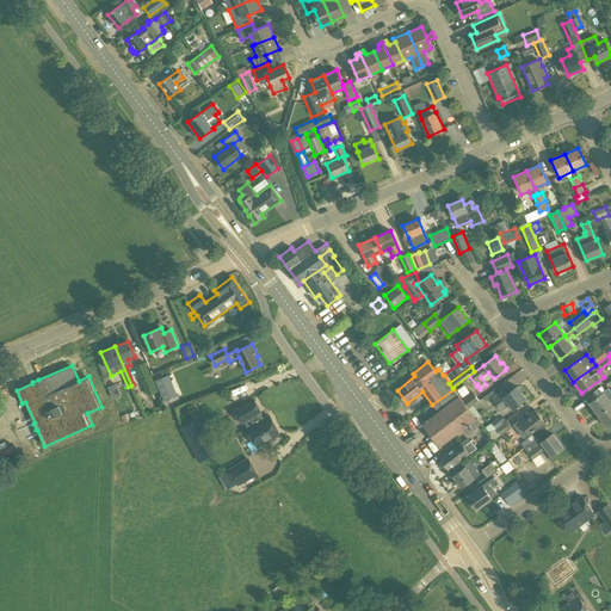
[(158,388),(172,382),(168,375),(155,381),(158,388)]
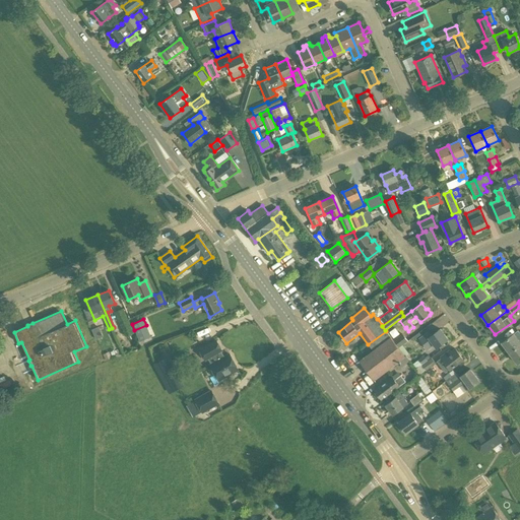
[(448,339),(440,329),(431,336),(428,332),(418,339),(427,349),(434,345),(436,348),(448,339)]
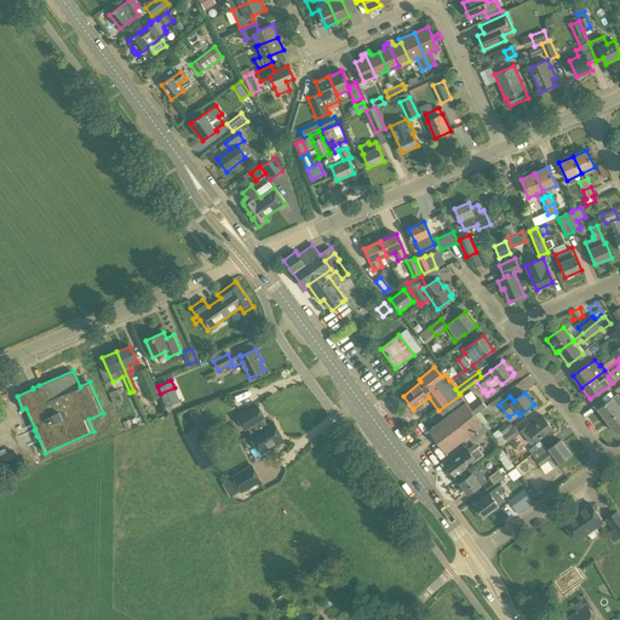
[(607,422),(619,411),(619,397),(618,394),(597,409),(607,422)]
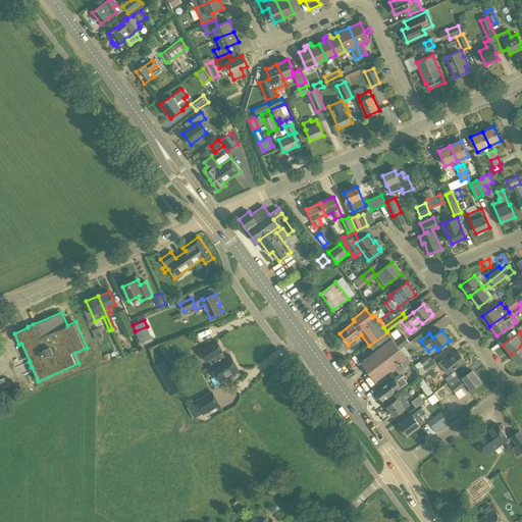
[(400,349),(396,343),(395,343),(387,332),(369,346),(374,352),(361,362),(375,381),(397,365),(401,370),(411,363),(407,358),(400,349)]
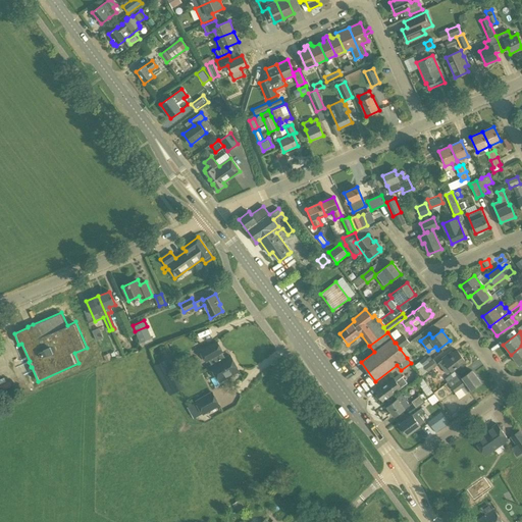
[(400,349),(404,347),(409,343),(404,335),(396,343),(400,349)]
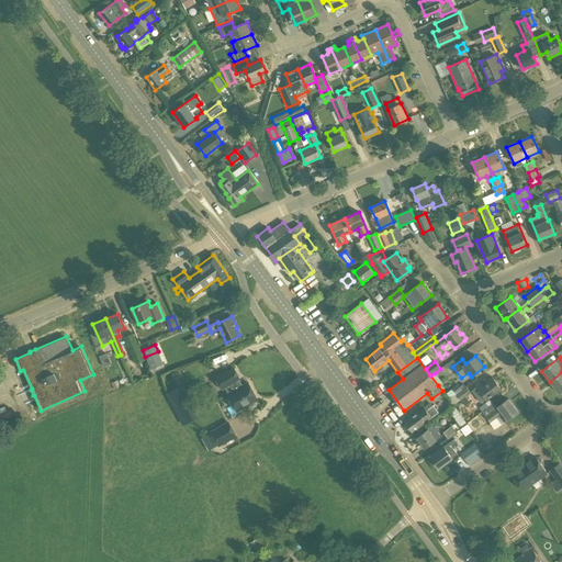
[(242,386),(238,380),(239,379),(234,369),(216,379),(222,389),(225,386),(229,394),(227,394),(236,411),(257,400),(248,383),(242,386)]
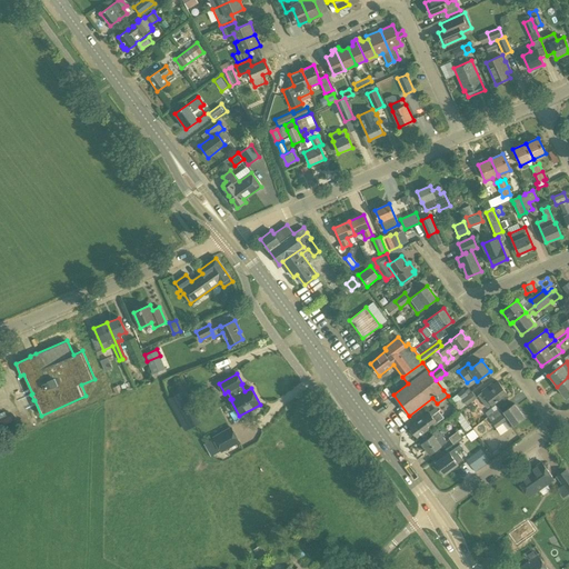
[(568,377),(557,387),(566,398),(568,395),(568,377)]
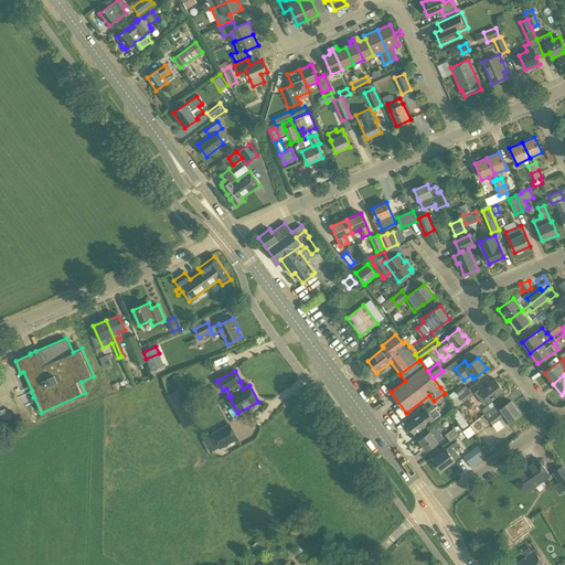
[(433,377),(440,387),(444,384),(437,375),(433,377)]
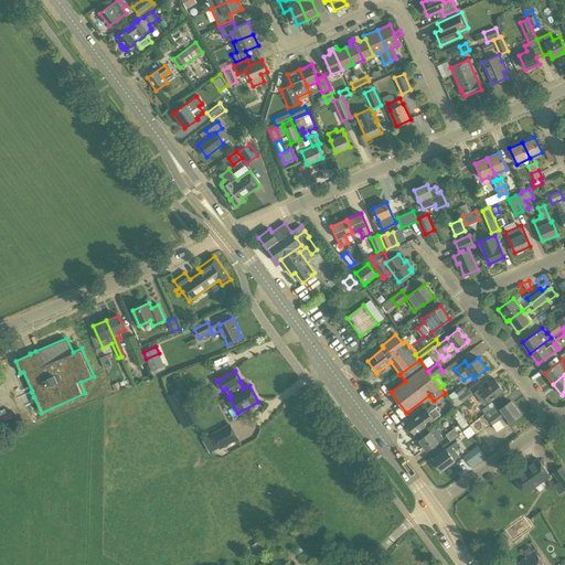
[(503,391),(494,379),(490,382),(489,380),(478,388),(479,390),(475,393),(483,405),(488,402),(489,403),(503,391)]
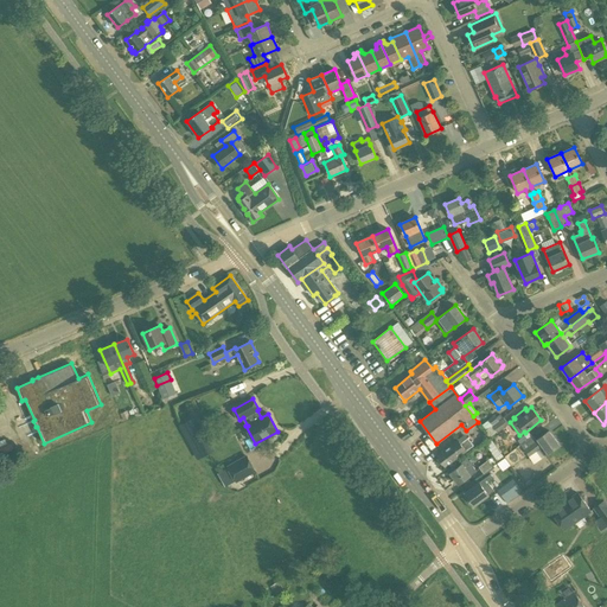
[(492,426),(499,421),(503,417),(500,414),(496,417),(494,415),(489,420),(492,426)]
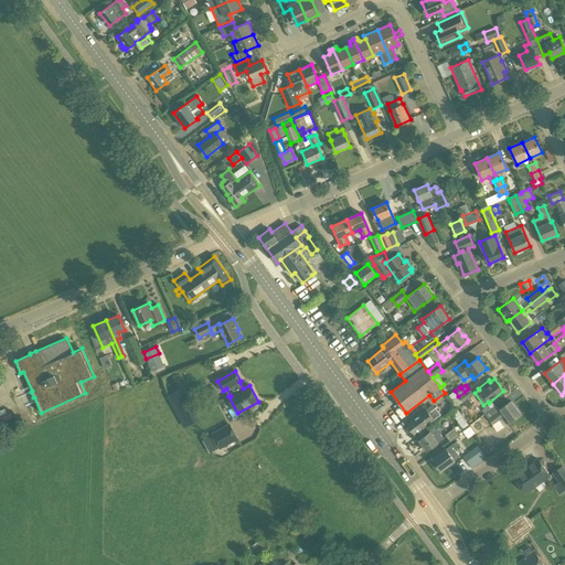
[(473,395),(468,388),(458,397),(462,403),(473,395)]
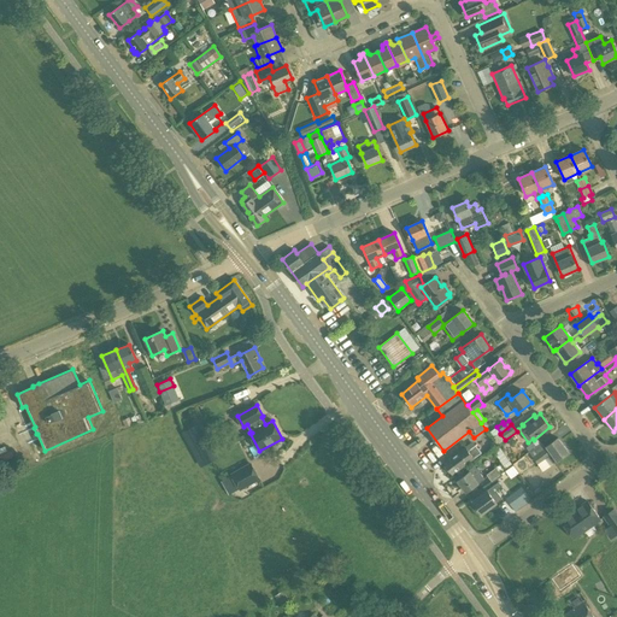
[(204,432),(192,439),(197,447),(209,440),(204,432)]
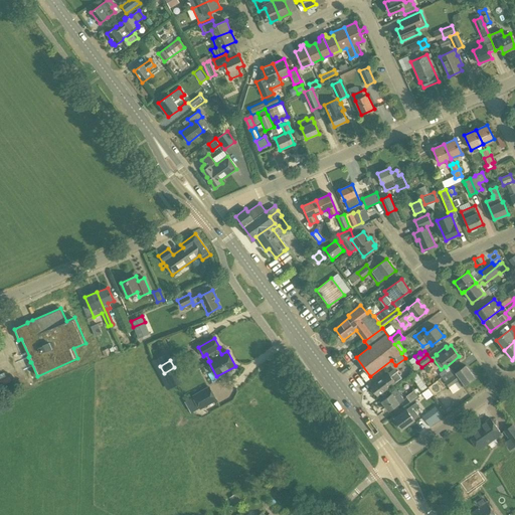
[(452,370),(442,377),(449,387),(458,381),(462,386),(475,377),(466,365),(456,373),(455,374),(452,370)]
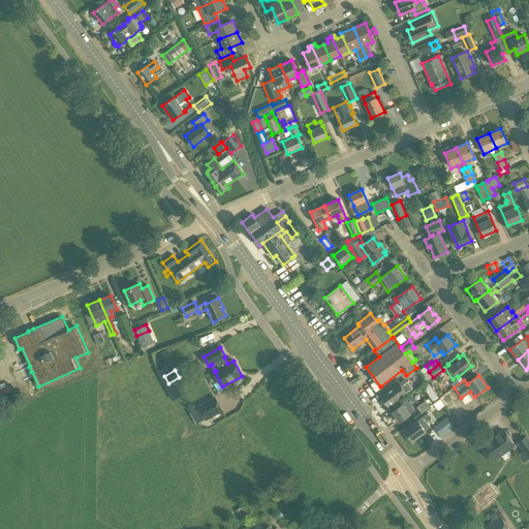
[(179,377),(168,383),(173,391),(183,384),(179,377)]
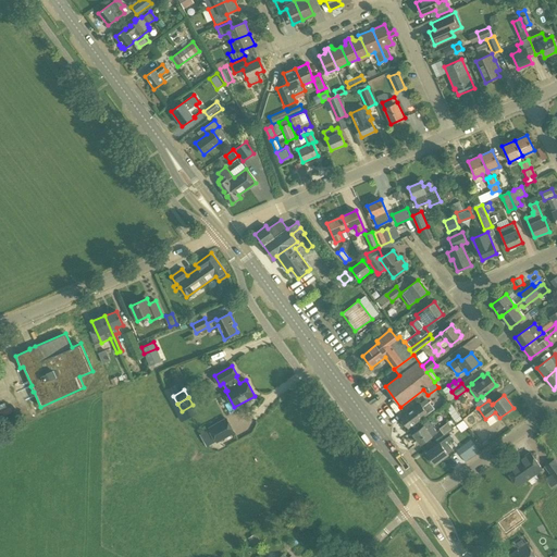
[(478,408),(489,400),(487,398),(482,401),(481,400),(474,405),(478,408)]
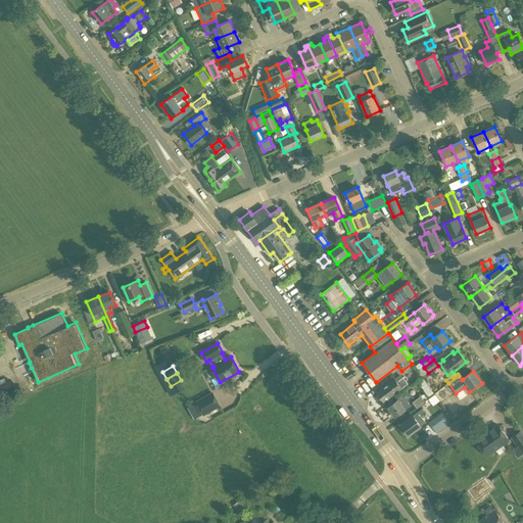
[(408,384),(402,378),(396,382),(394,379),(376,392),(383,401),(408,384)]
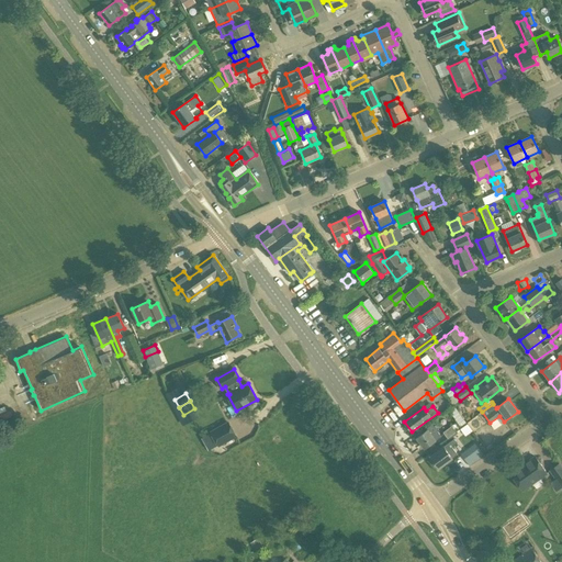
[(461,428),(467,424),(454,406),(449,409),(461,428)]
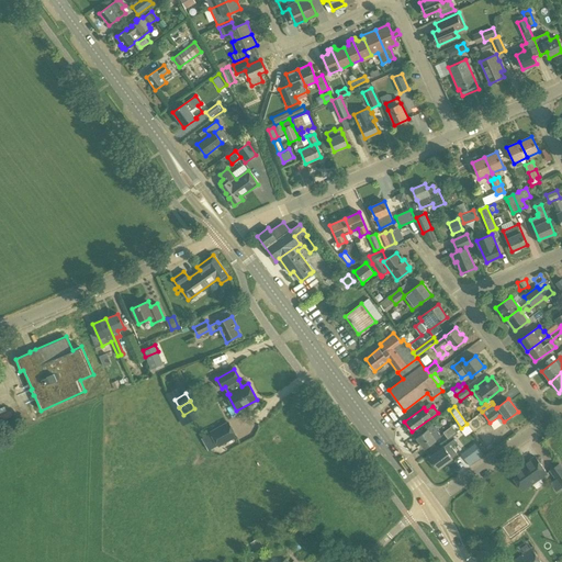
[(218,447),(237,437),(228,422),(211,431),(211,433),(217,446),(218,447)]
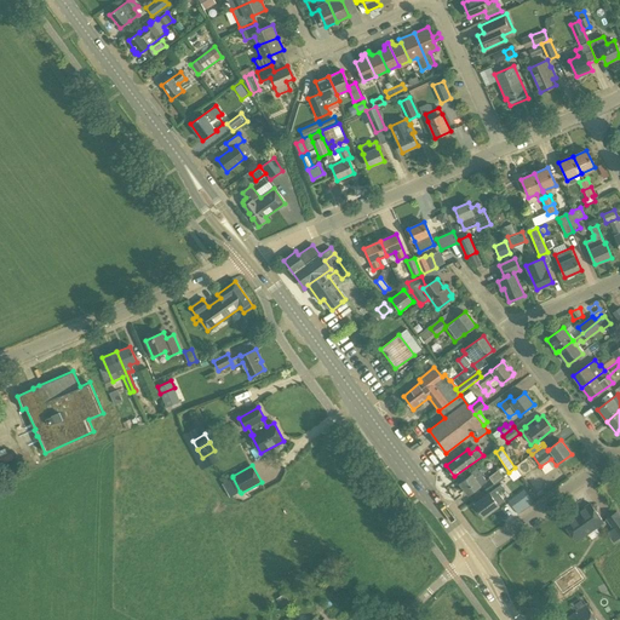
[(487,481),(477,470),(459,483),(469,495),(487,481)]
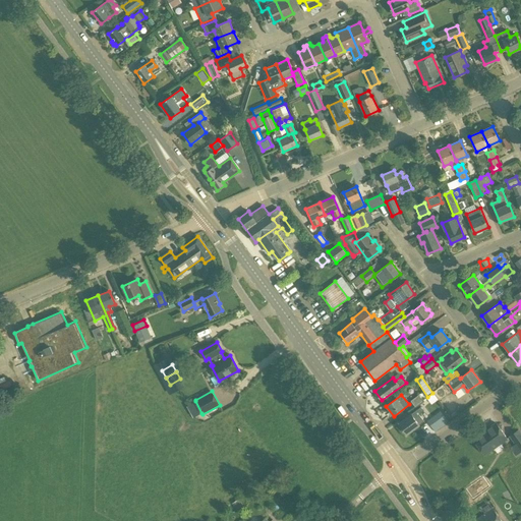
[(415,406),(423,400),(419,395),(411,401),(415,406)]
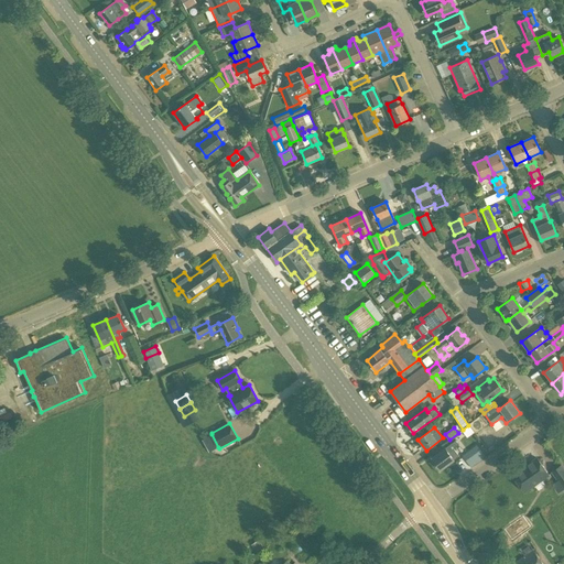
[(218,447),(212,434),(203,440),(209,452),(218,447)]
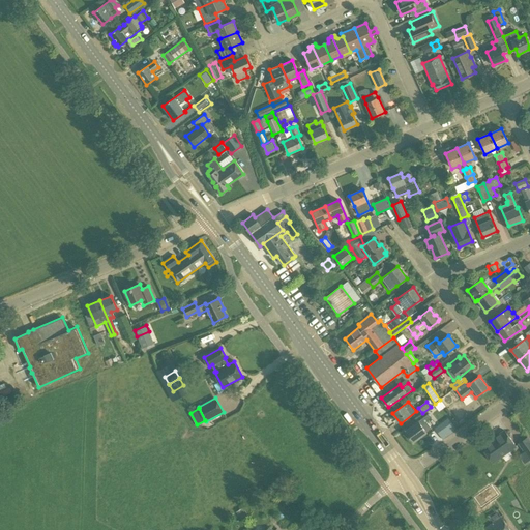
[(414,442),(427,433),(421,425),(431,419),(428,414),(406,431),(414,442)]
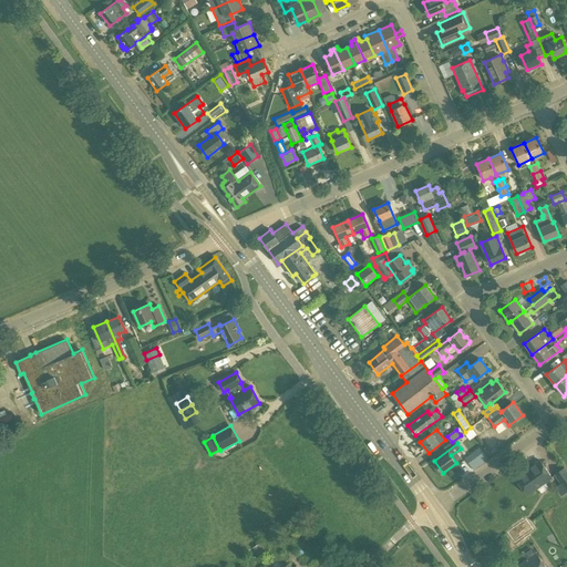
[(480,447),(465,459),(473,470),(488,460),(480,447)]
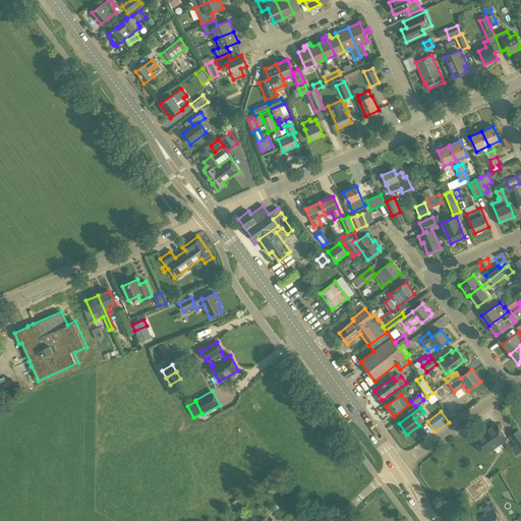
[(495,451),(502,445),(501,443),(507,439),(496,423),(474,440),(484,454),(494,448),(495,451)]
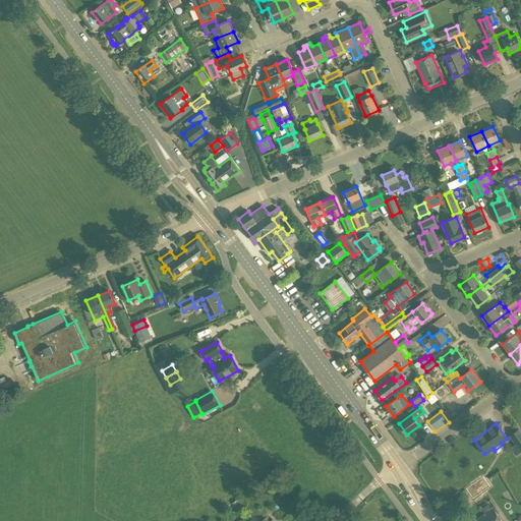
[(520,453),(520,431),(519,429),(509,436),(520,453)]
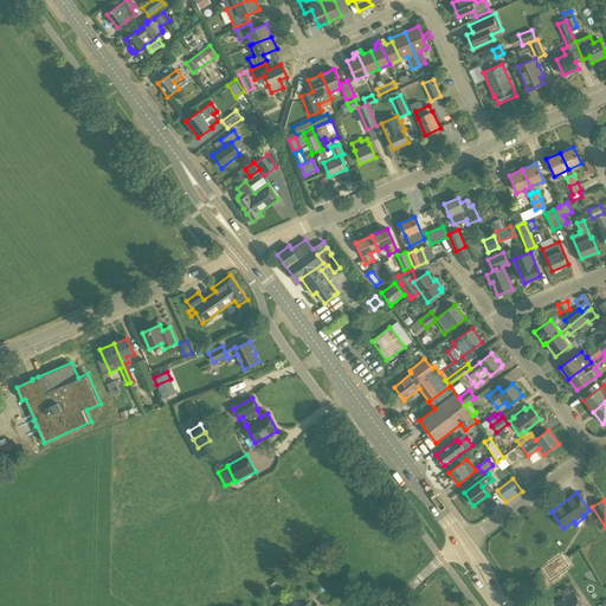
[(561,552),(553,558),(559,566),(567,560),(561,552)]
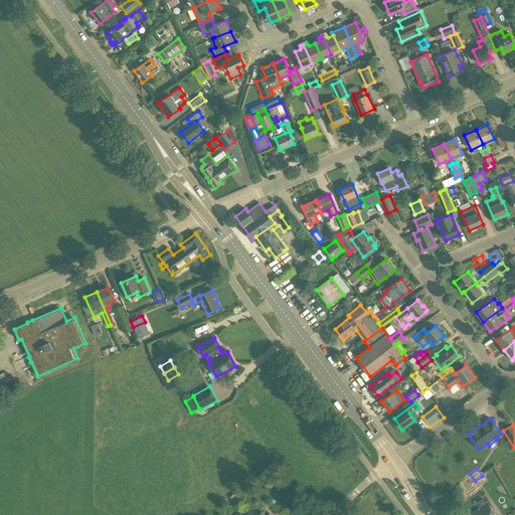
[(495,514),(487,503),(469,514),(495,514)]
